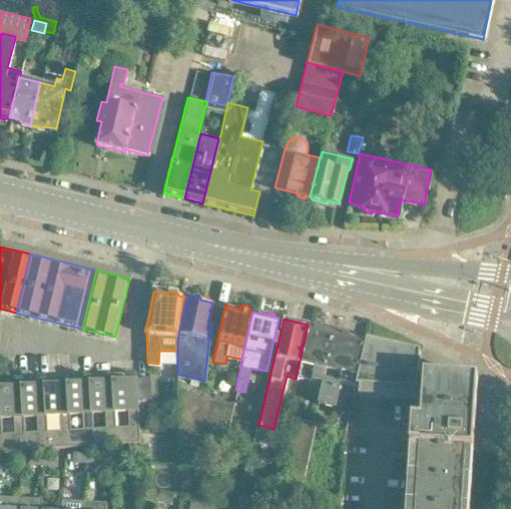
[(320,390),(333,331),(308,325),(296,379),(297,379),(298,378),(306,380),(305,387),(320,390)]
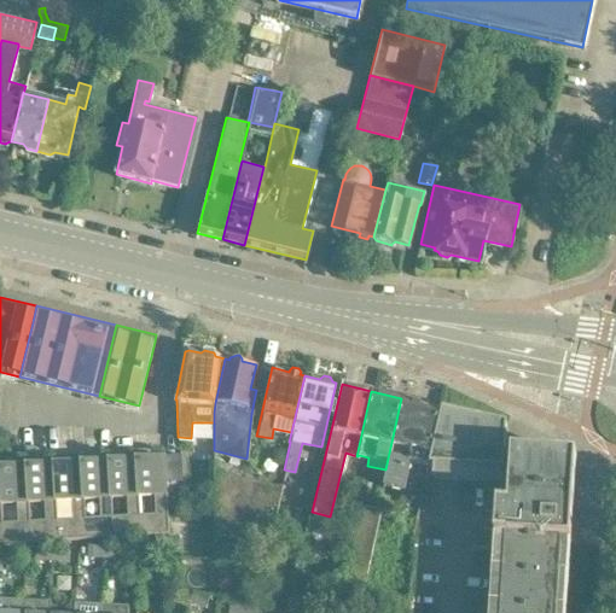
[(426,462),(441,407),(439,407),(401,398),(385,470),(382,484),(404,489),(410,459),(426,462)]
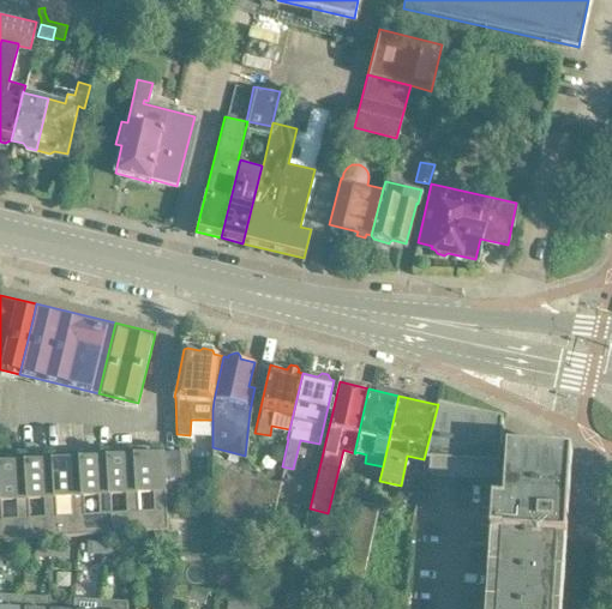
[(499,448),(502,418),(438,404),(424,459),(429,460),(429,464),(429,471),(469,474),(493,475),(495,448),(499,448)]
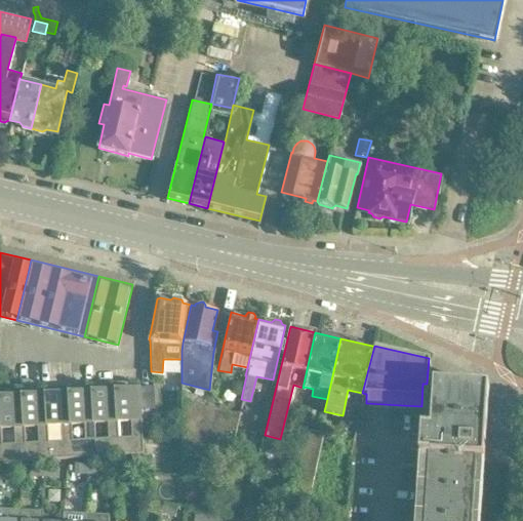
[(123,379),(114,381),(116,419),(129,418),(130,435),(117,436),(118,453),(143,451),(138,386),(123,387),(123,379)]
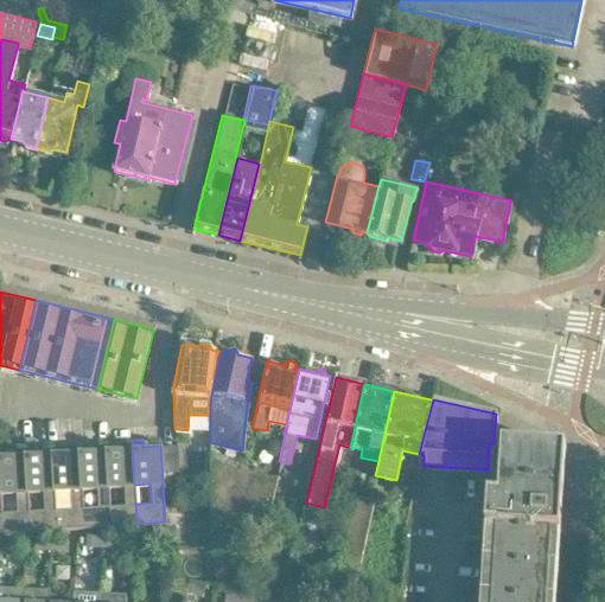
[(115,441),(104,441),(107,486),(122,485),(123,504),(108,505),(109,525),(137,524),(135,504),(134,485),(132,440),(131,440),(132,448),(123,448),(115,448),(115,441)]
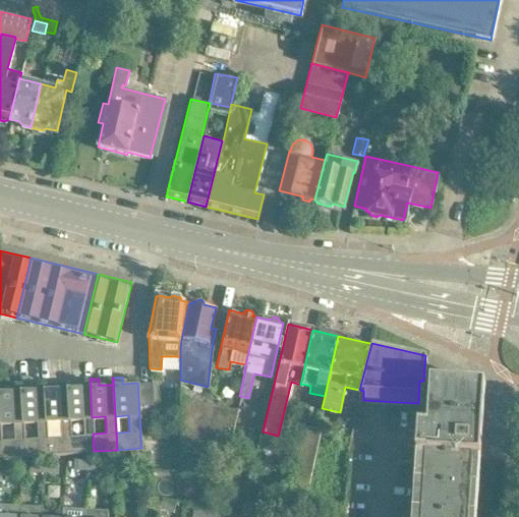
[(75,380),(66,380),(69,418),(81,418),(82,435),(69,436),(70,452),(94,451),(93,434),(92,417),(90,379),(90,386),(82,387),(76,387),(75,380)]
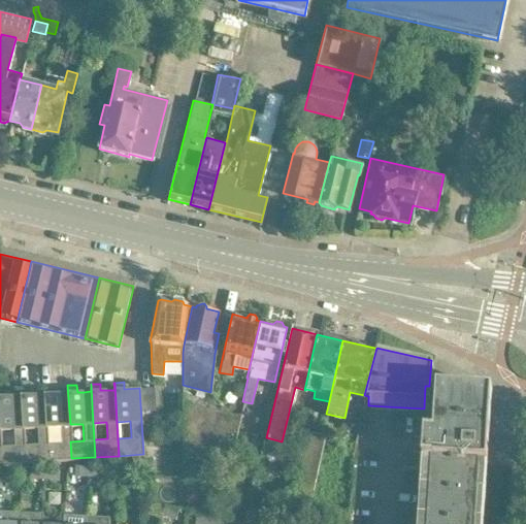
[(481,523),(487,432),(490,387),(435,384),(435,387),(429,386),(425,386),(424,408),(416,523),(481,523)]
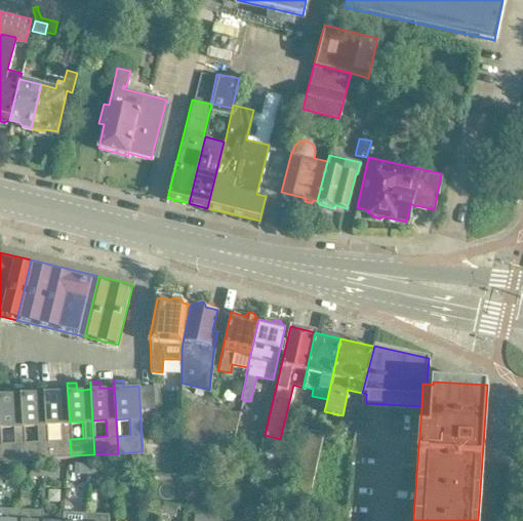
[(53,384),(44,385),(46,424),(58,423),(59,439),(47,440),(48,457),(71,455),(70,439),(70,422),(67,383),(67,390),(61,391),(53,391),(53,384)]
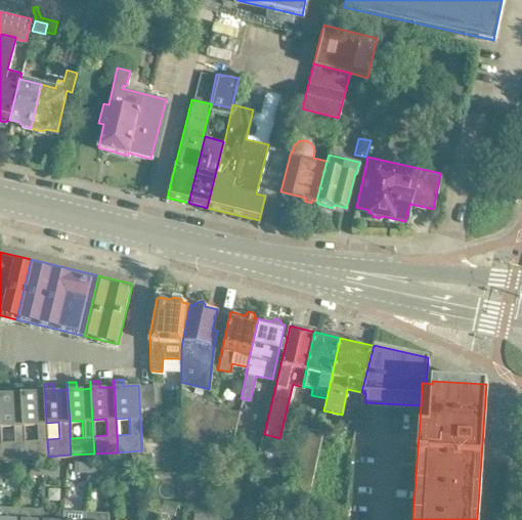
[(30,385),(20,385),(23,424),(36,423),(37,440),(24,440),(25,458),(48,457),(47,439),(46,423),(44,384),(43,384),(44,391),(37,391),(30,392),(30,385)]
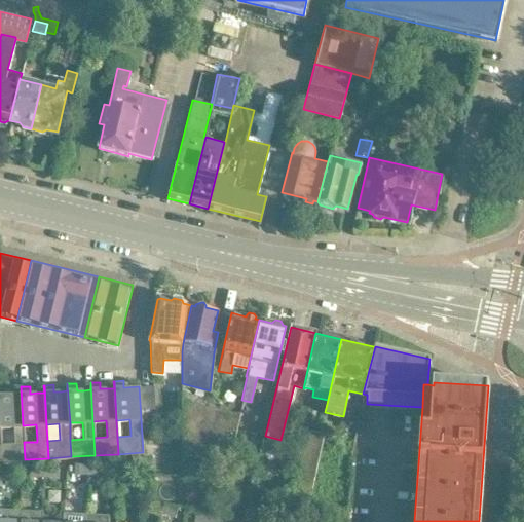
[(6,387),(0,387),(0,426),(12,426),(13,443),(0,444),(1,460),(25,459),(24,442),(23,425),(21,386),(20,386),(21,394),(13,394),(6,395),(6,387)]
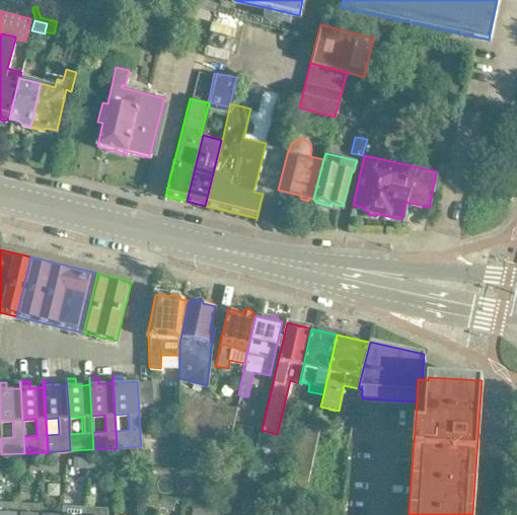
[(236,408),(179,394),(179,469),(191,469),(190,449),(225,457),(236,408)]
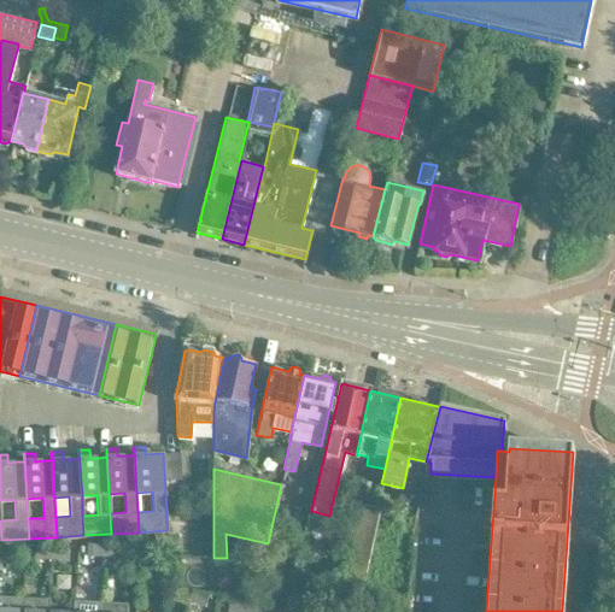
[(296,492),(293,505),(308,508),(310,495),(296,492)]
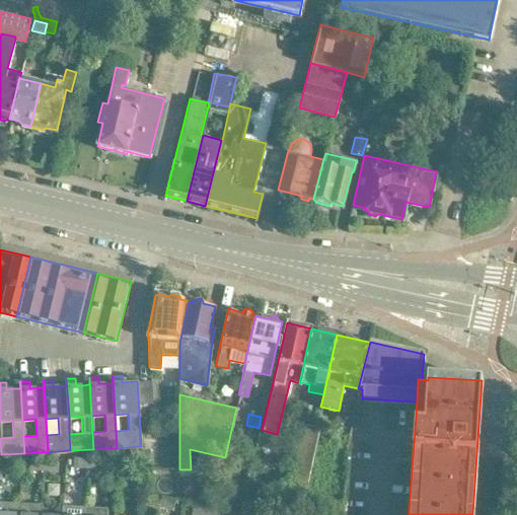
[(300,423),(283,502),(301,507),(319,427),(300,423)]
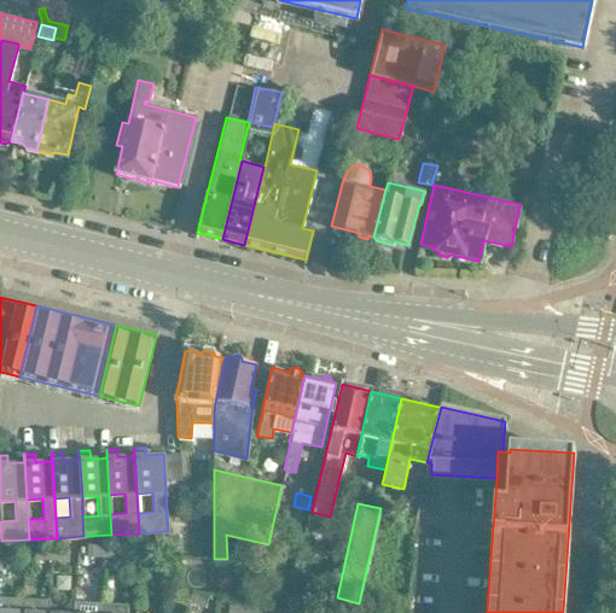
[(155,553),(155,542),(154,542),(138,541),(138,552),(155,553)]
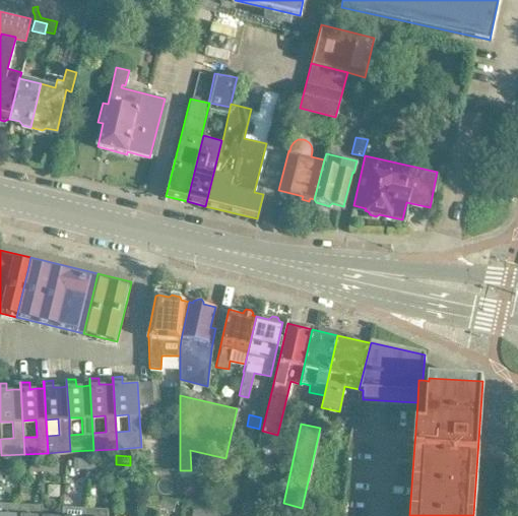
[(144,466),(145,456),(130,456),(130,465),(144,466)]
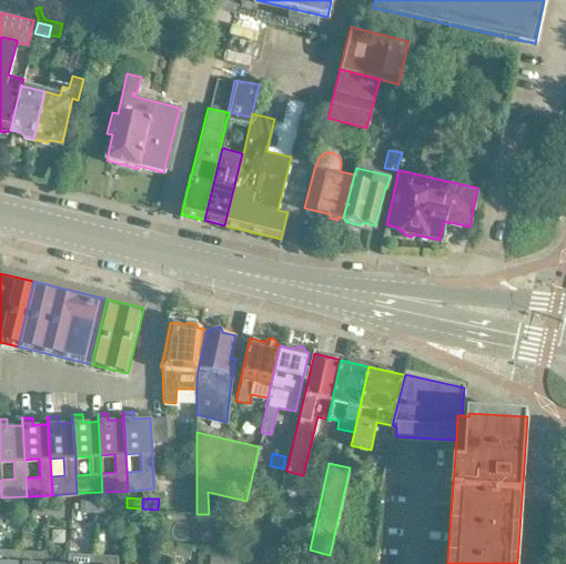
[(94,511),(94,500),(79,500),(79,510),(94,511)]
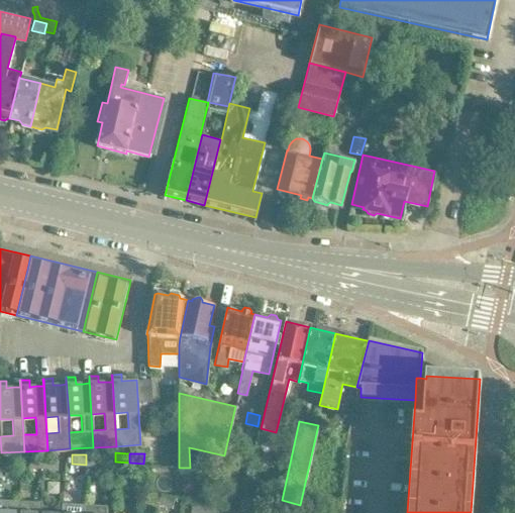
[(100,466),(101,455),(86,454),(86,465),(100,466)]
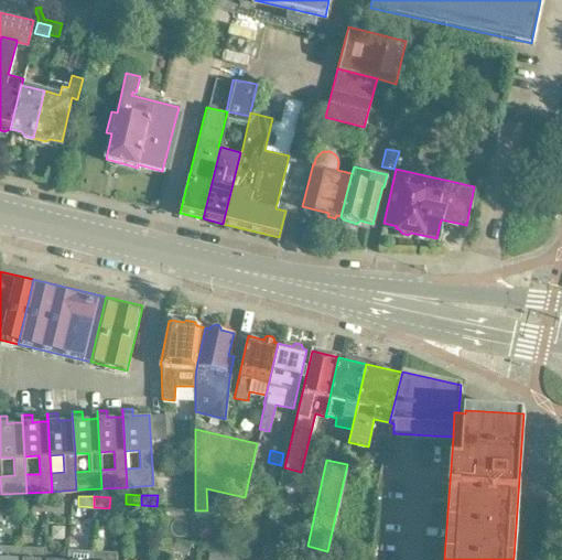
[(46,509),(46,499),(31,498),(30,509),(46,509)]
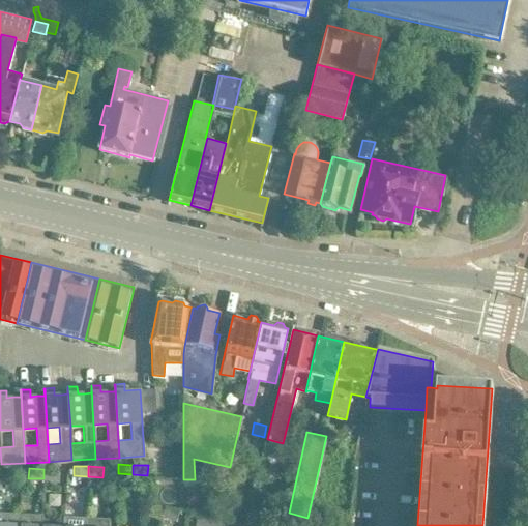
[(58,479),(58,470),(44,469),(44,478),(58,479)]
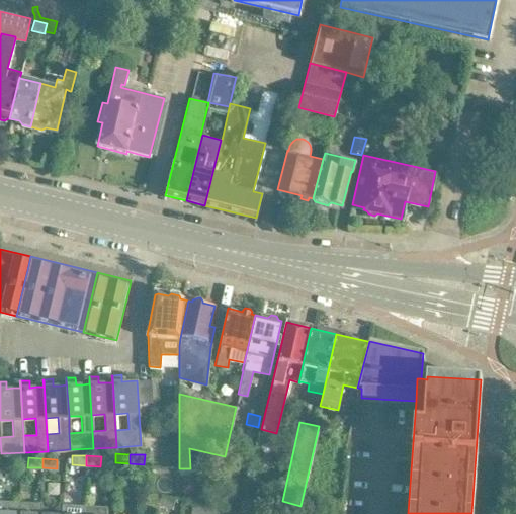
[(12,472),(13,461),(0,461),(0,470),(12,472)]
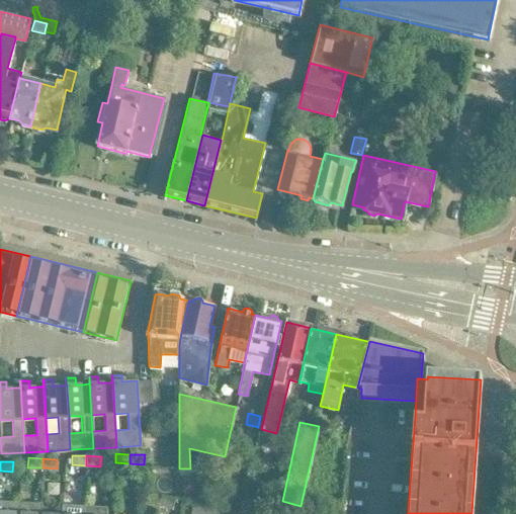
[(196,466),(195,489),(216,494),(222,474),(196,466)]
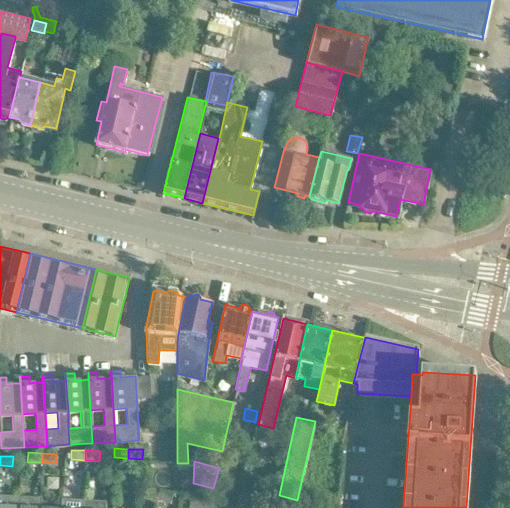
[(158,489),(156,498),(170,501),(172,492),(158,489)]
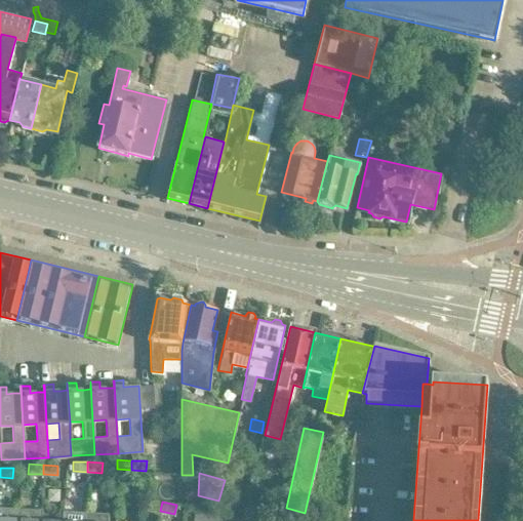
[(0,520),(17,520),(18,507),(0,506),(0,520)]
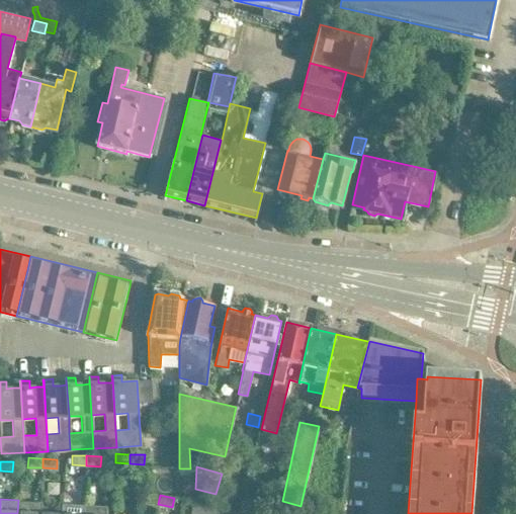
[(39,513),(39,511),(40,501),(18,500),(17,513),(39,513)]
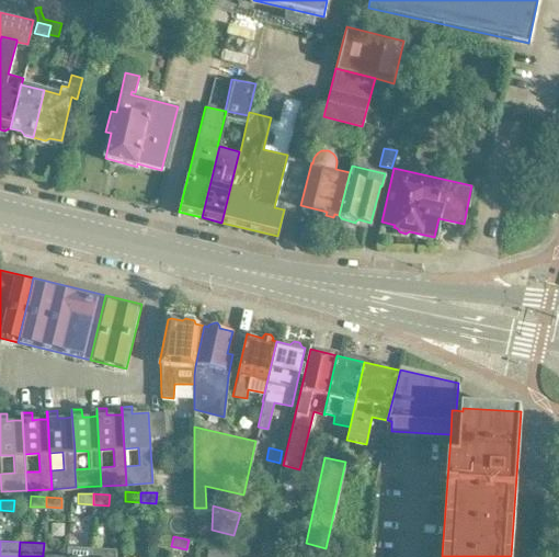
[(67,556),(66,556),(90,556),(91,547),(67,546),(67,556)]
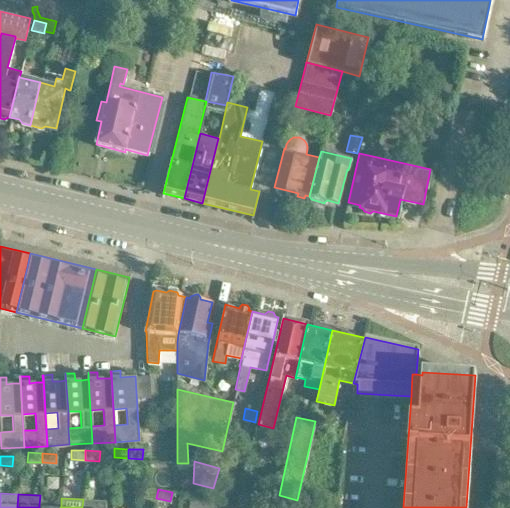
[(82,507),(104,507),(105,500),(83,499),(82,507)]
